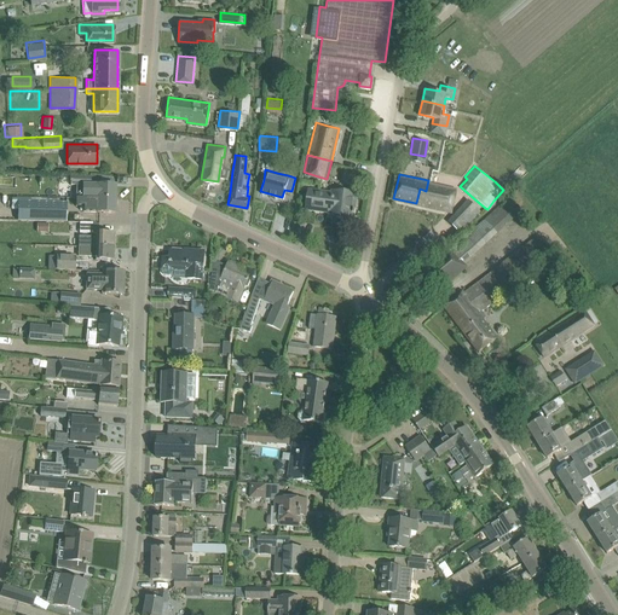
[(420,189),(416,203),(445,209),(451,185),(428,180),(426,191),(420,189)]
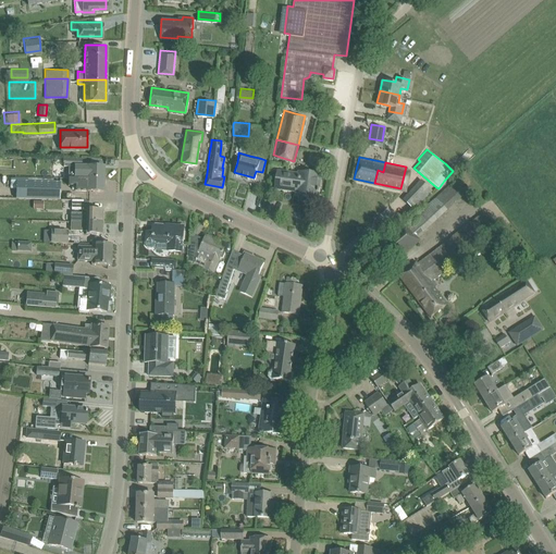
[(74,175),(102,176),(102,164),(81,164),(68,163),(66,175),(74,175)]
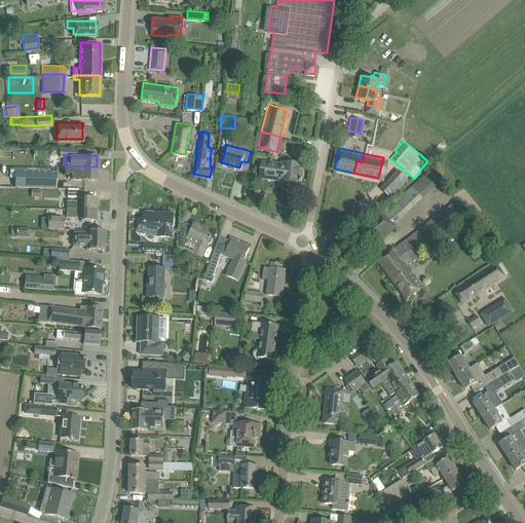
[(260,165),(259,176),(278,179),(278,183),(299,185),(300,179),(301,180),(301,177),(300,177),(302,162),(282,159),(282,161),(262,157),(260,165)]
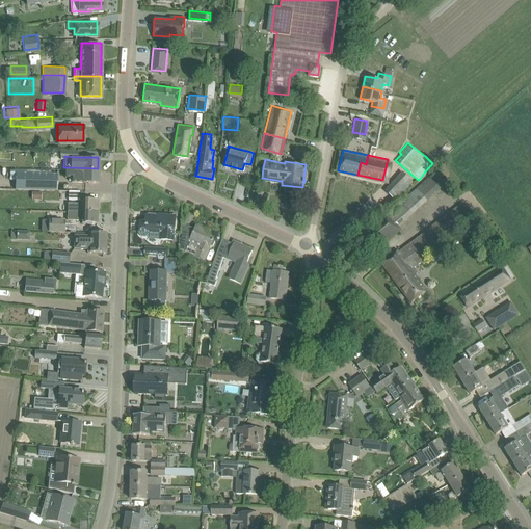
[(82,180),(86,180),(97,181),(98,168),(71,167),(63,167),(63,175),(68,175),(68,178),(71,178),(71,180),(82,180)]
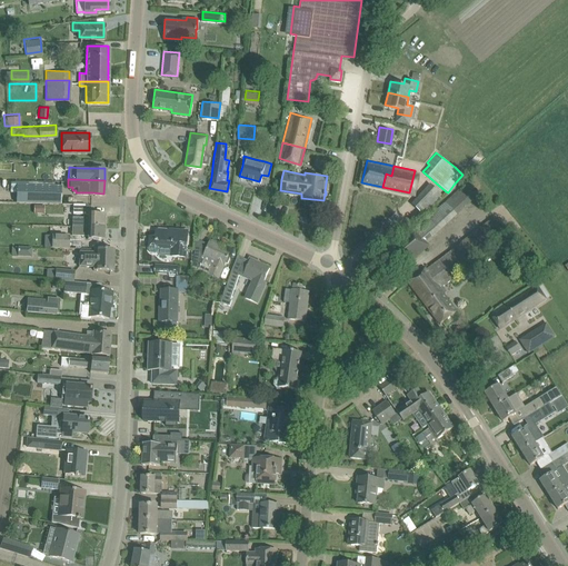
[(16,181),(16,191),(15,200),(17,200),(60,201),(60,182),(16,181)]
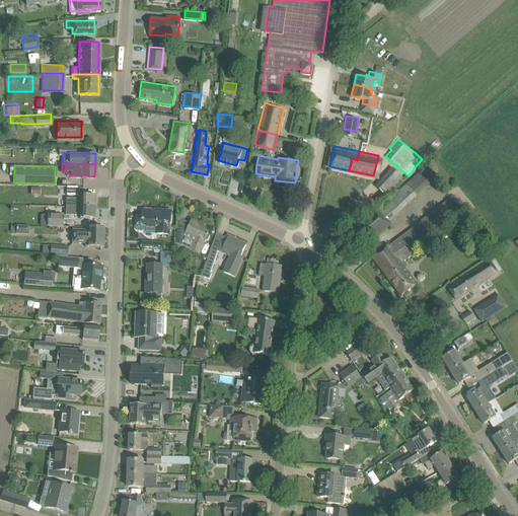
[(378,208),(387,218),(433,176),(424,166),(378,208)]
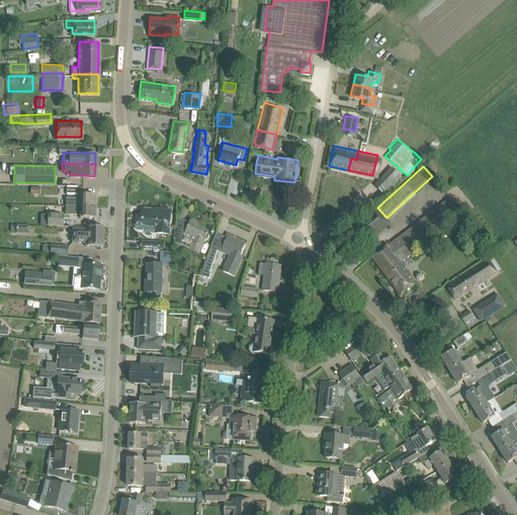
[(376,184),(384,191),(400,175),(392,167),(376,184)]
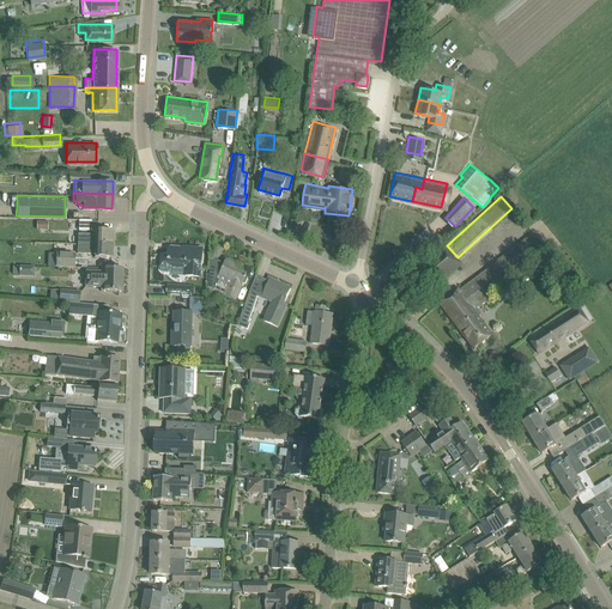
[(0,226),(18,227),(18,215),(16,215),(8,215),(7,217),(0,217),(0,226)]
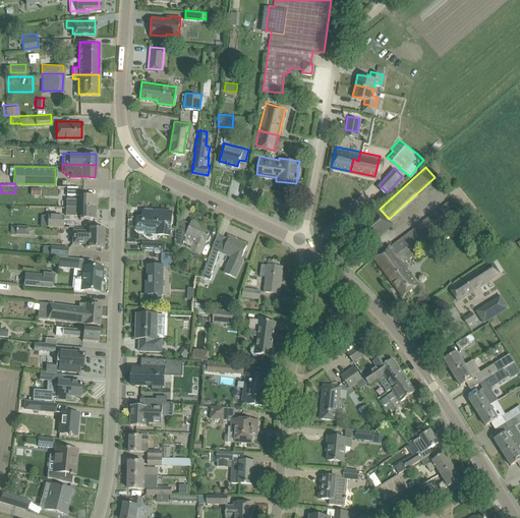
[(66,192),(77,193),(77,184),(66,184),(66,192)]
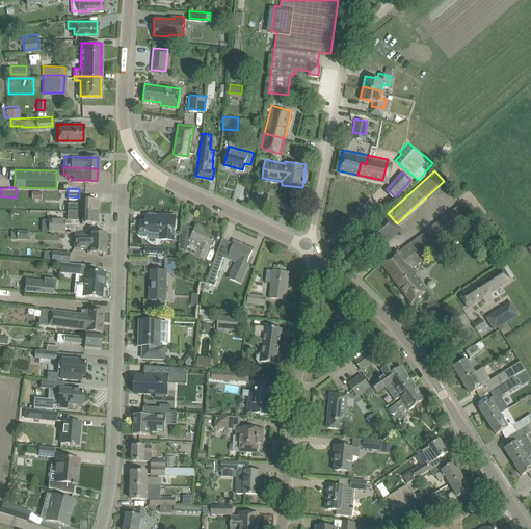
[(67,200),(67,209),(97,210),(97,199),(81,197),(81,201),(67,200)]
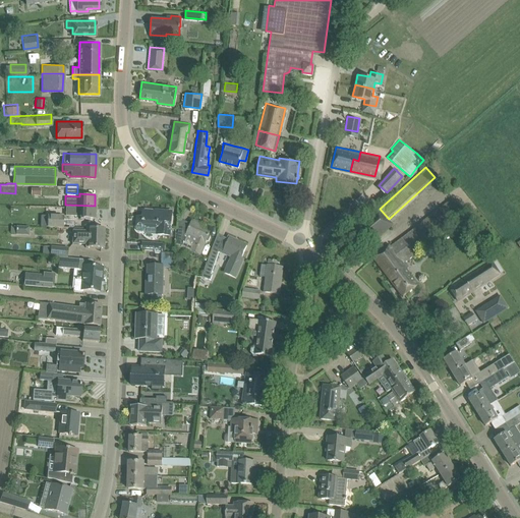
[(389,242),(371,255),(402,295),(417,283),(411,275),(404,265),(402,262),(435,236),(464,213),(452,196),(422,220),(389,243),(389,242)]
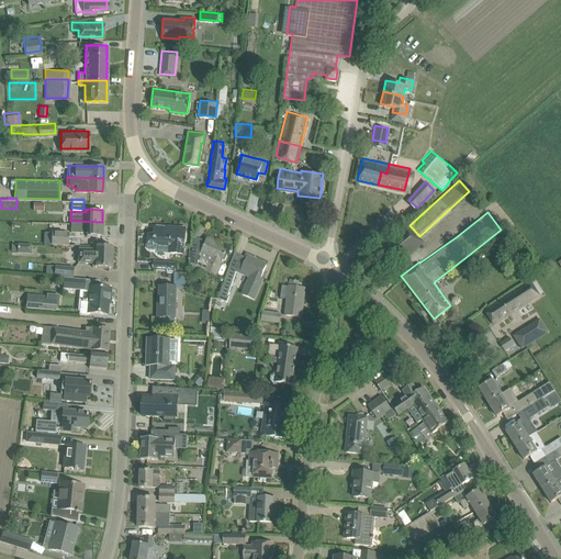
[(86,231),(86,234),(101,234),(102,222),(70,221),(70,230),(86,231)]
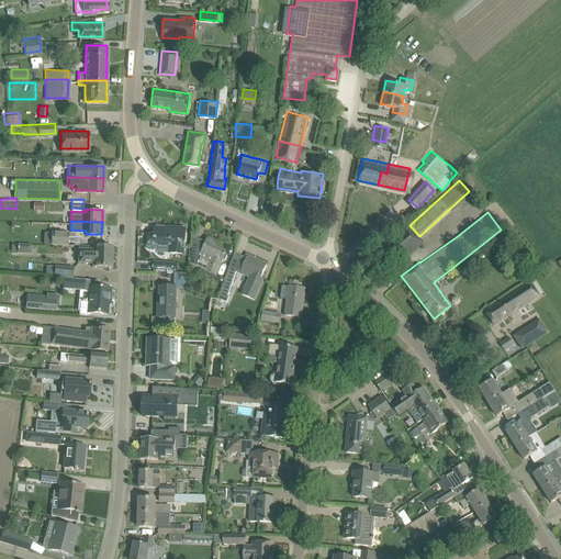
[(168,250),(182,252),(182,245),(184,226),(170,225),(169,227),(165,226),(165,225),(164,224),(156,223),(155,224),(154,225),(153,225),(153,232),(147,231),(146,245),(147,246),(148,248),(153,248),(155,247),(156,245),(156,243),(169,244),(168,250)]
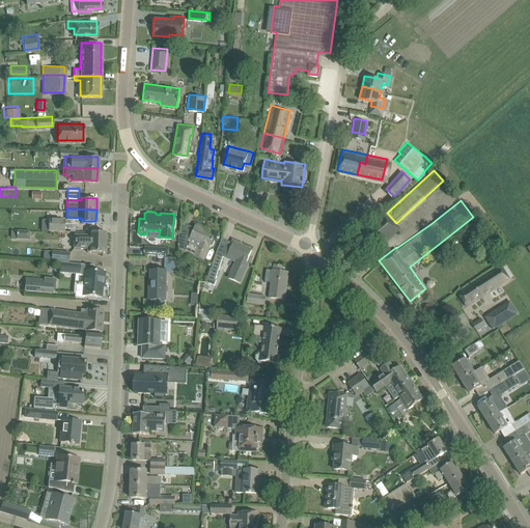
[(366,229),(359,235),(372,251),(381,245),(398,226),(384,211),(366,229)]
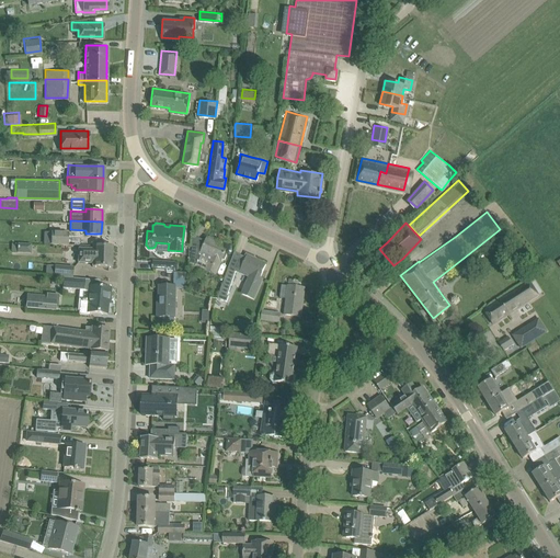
[(49,241),(67,242),(68,229),(50,228),(49,241)]
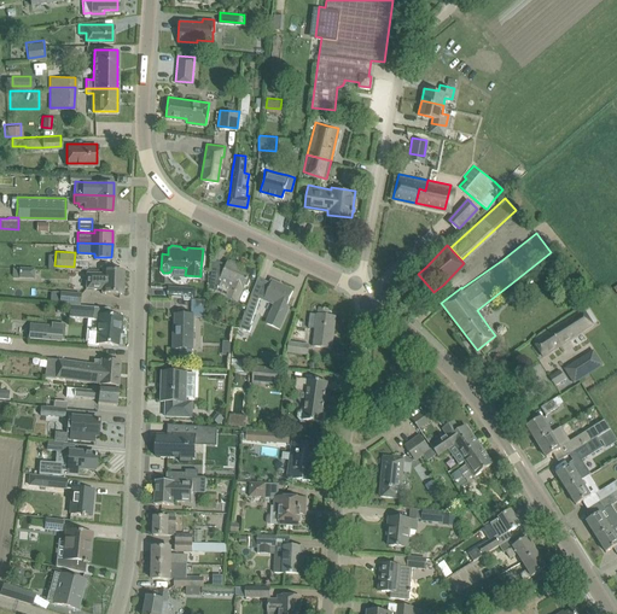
[(228,259),(227,259),(214,288),(226,294),(225,297),(236,302),(243,285),(250,269),(237,263),(237,261),(231,258),(228,259)]
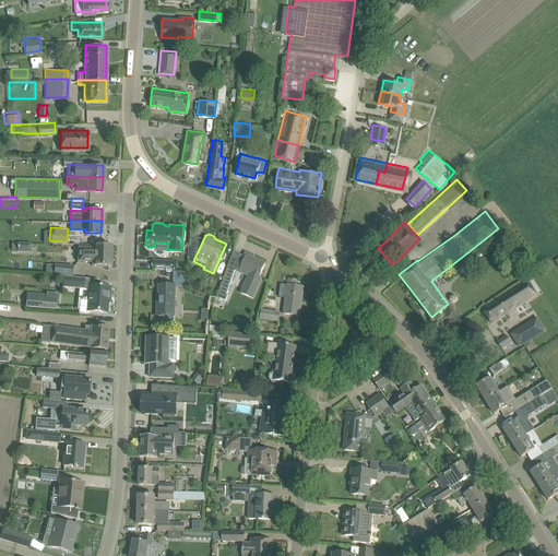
[(92,246),(76,245),(76,259),(92,260),(92,262),(99,263),(110,263),(111,243),(101,243),(92,241),(92,246)]
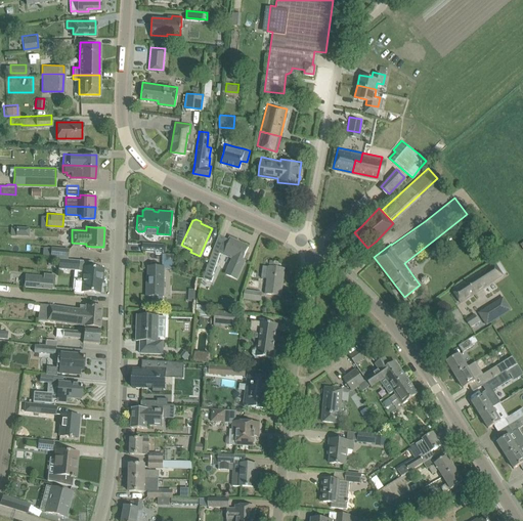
[(232,255),(225,272),(235,276),(244,259),(242,257),(247,245),(229,236),(227,243),(222,241),(219,248),(224,250),(223,251),(232,255)]
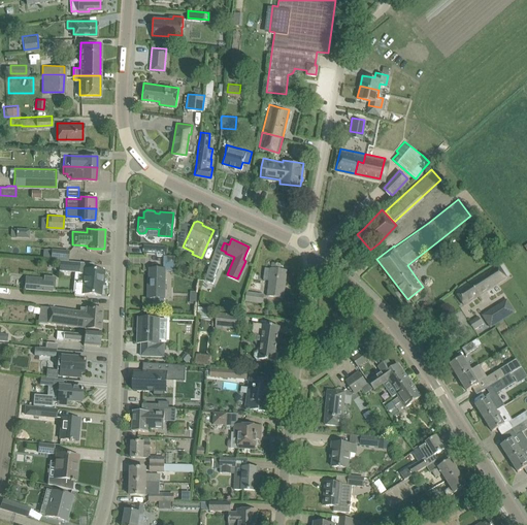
[(156,253),(164,254),(164,245),(154,244),(143,243),(142,251),(156,252),(156,253)]
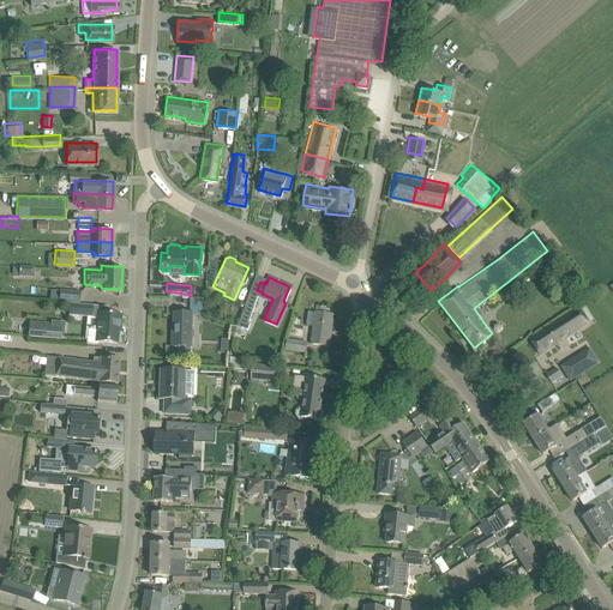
[(58,299),(78,301),(79,289),(59,287),(59,288),(58,299)]
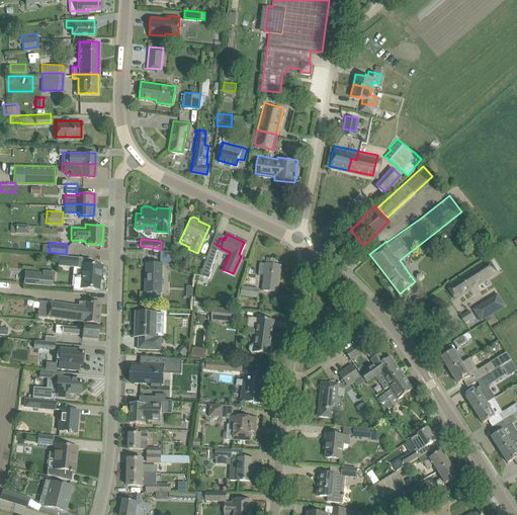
[(200,273),(207,275),(209,271),(208,270),(217,248),(209,246),(200,273)]
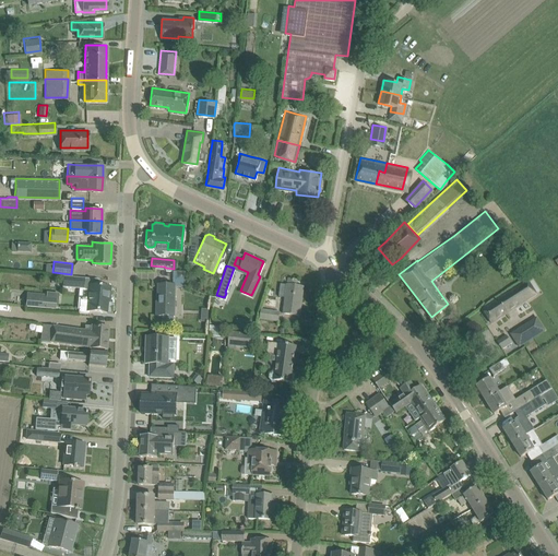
[(171,283),(185,283),(186,269),(173,269),(171,283)]
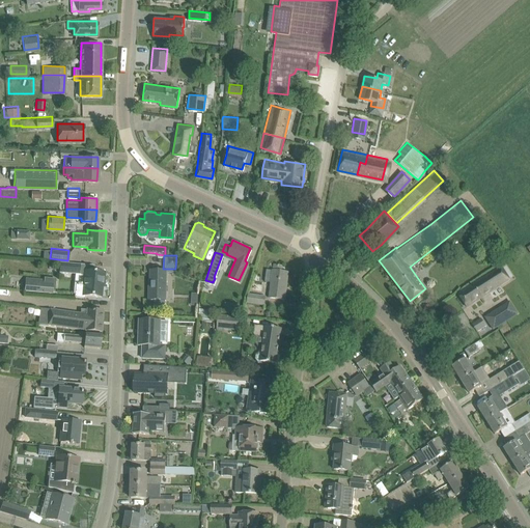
[(80,261),(59,259),(59,266),(58,270),(79,271),(80,261)]
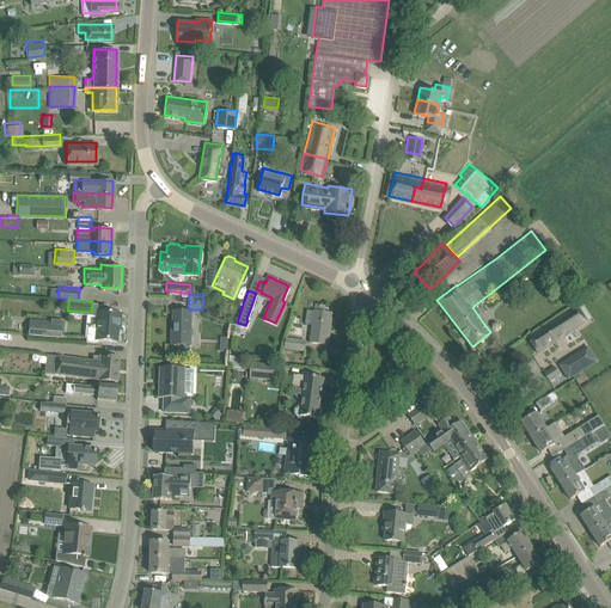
[(311,323),(309,341),(327,343),(331,311),(323,309),(324,304),(315,302),(313,308),(306,308),(304,323),(311,323)]
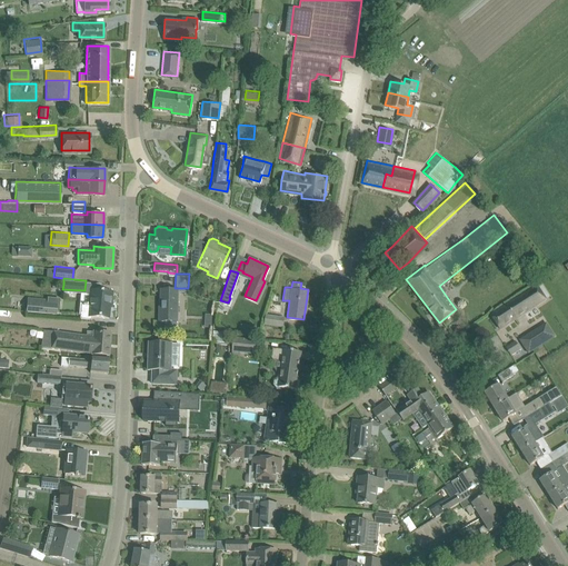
[(490,313),(499,327),(508,320),(545,297),(536,284),(499,307),(490,313)]
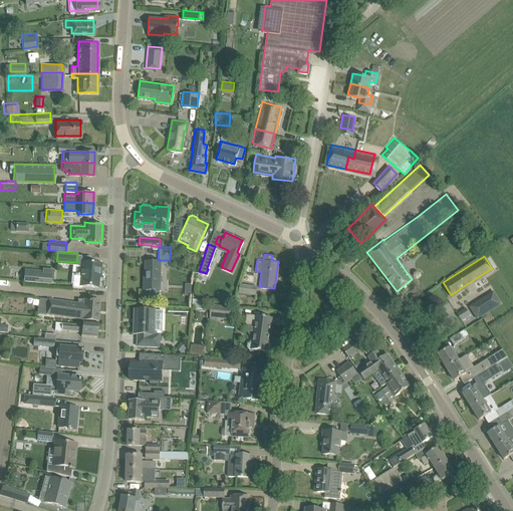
[(72,273),(71,285),(81,286),(81,284),(97,285),(98,271),(99,271),(100,261),(80,259),(79,274),(77,274),(77,272),(74,272),(74,273),(72,273)]
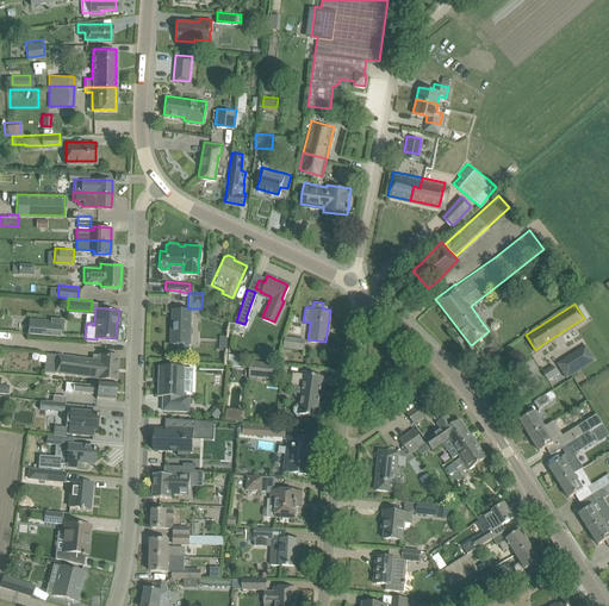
[(176,353),(188,353),(188,342),(190,342),(191,308),(172,308),(172,331),(171,331),(169,342),(176,342),(176,353)]
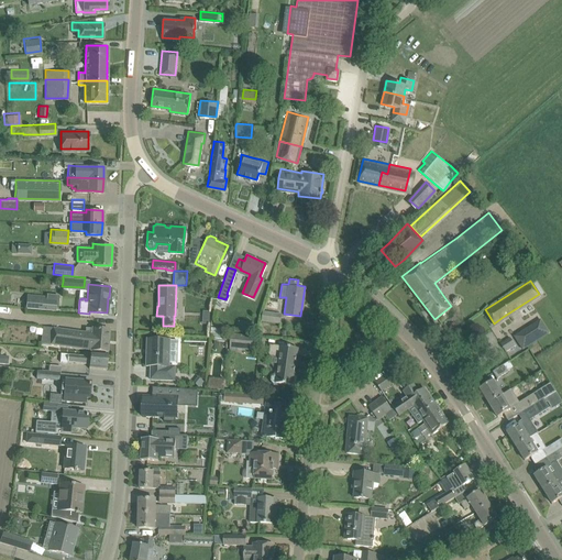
[(25,306),(54,308),(56,295),(25,293),(25,299),(25,306)]
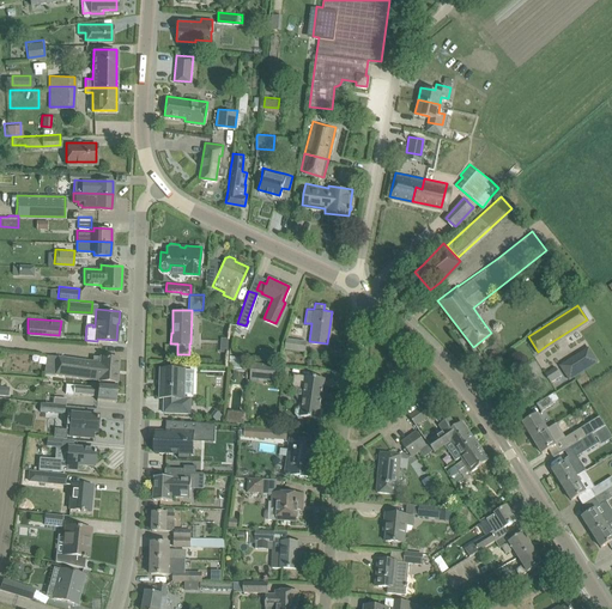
[(284,347),(304,349),(306,339),(285,336),(284,347)]
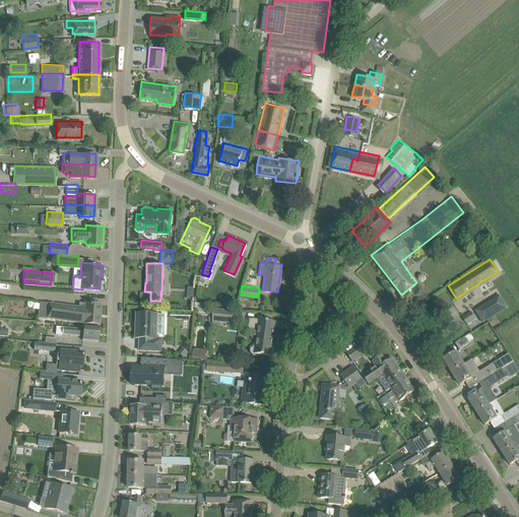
[(491,297),(474,308),(481,320),(499,309),(491,297)]
